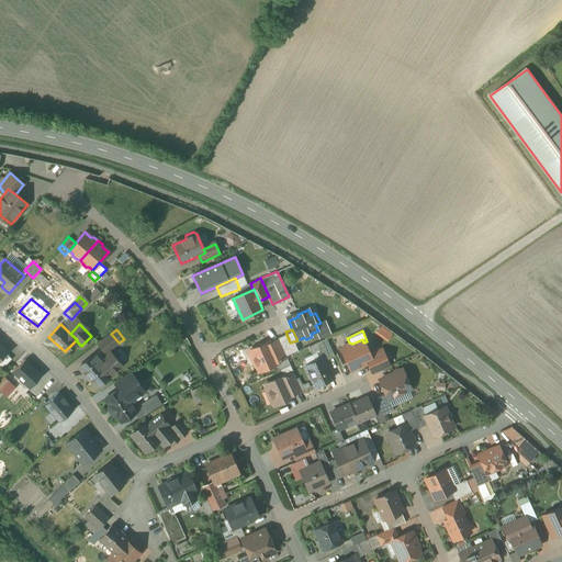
[(111,334),(98,344),(105,353),(119,343),(111,334)]
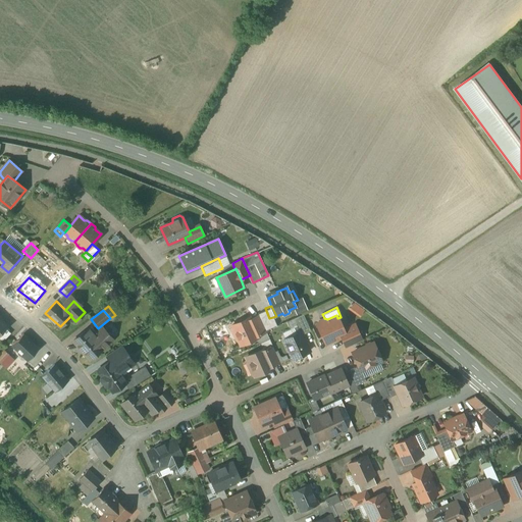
[(303,314),(294,318),(300,331),(301,331),(302,334),(311,330),(303,314)]
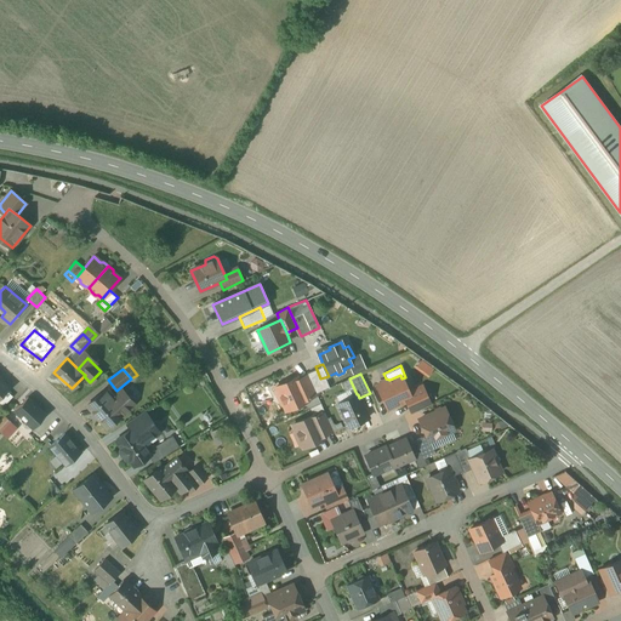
[(308,375),(297,380),(307,400),(317,396),(308,375)]
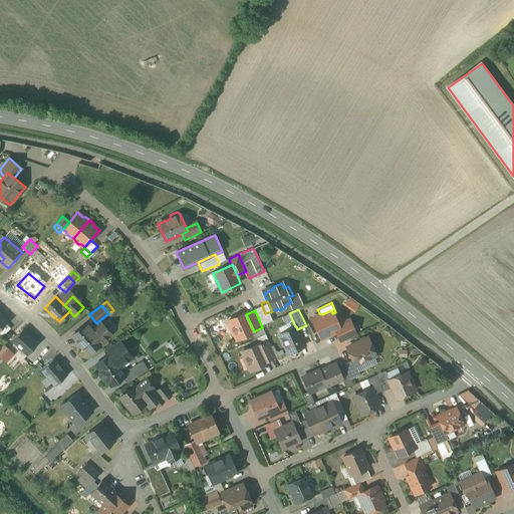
[(331,310),(322,314),(319,313),(315,315),(314,318),(313,318),(317,327),(316,328),(317,331),(319,332),(321,337),(336,331),(339,329),(337,324),(332,313),(331,310)]
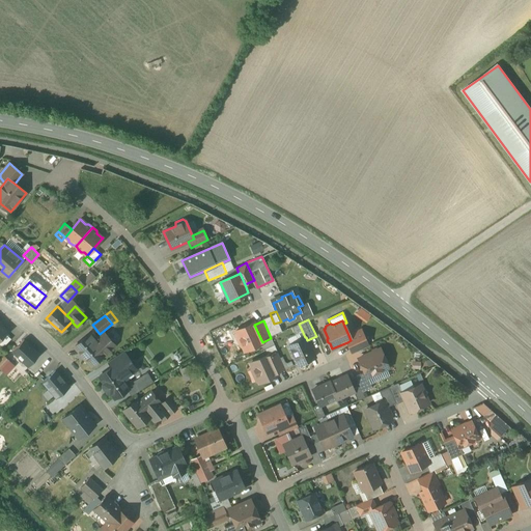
[(0,340),(8,332),(0,324),(0,340)]
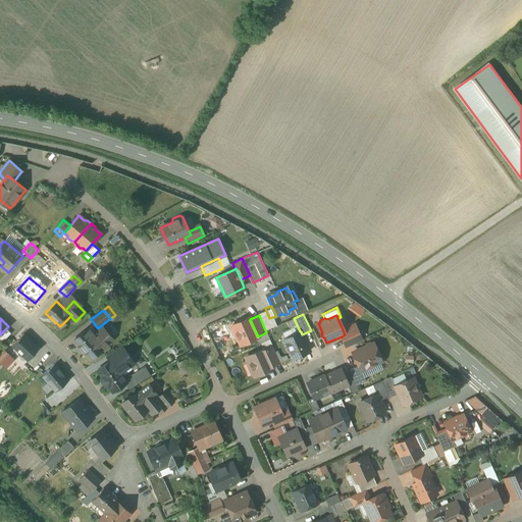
[(249,318),(232,325),(242,345),(258,337),(258,336),(250,319),(249,318)]
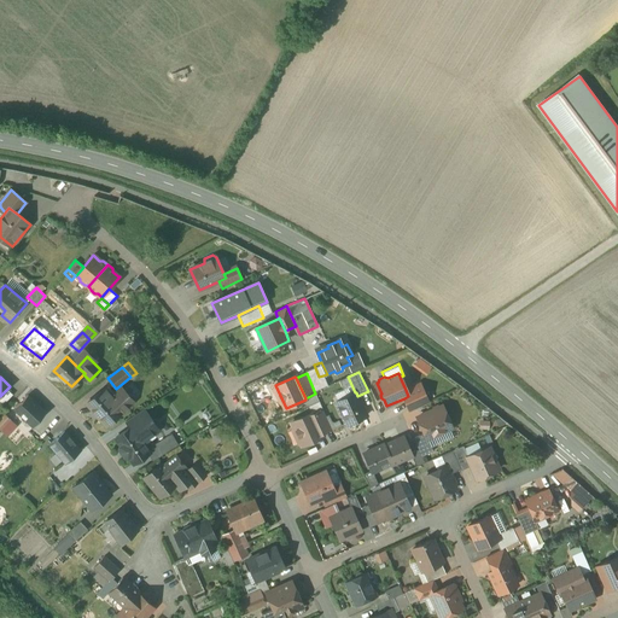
[(420,384),(406,390),(408,396),(404,398),(410,410),(427,402),(420,384)]
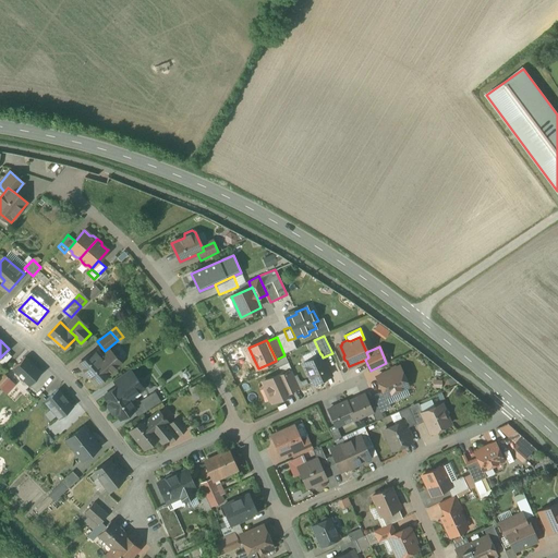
[(98,349),(93,353),(92,352),(79,364),(84,370),(84,372),(88,377),(91,377),(96,384),(121,362),(110,350),(104,355),(98,349)]
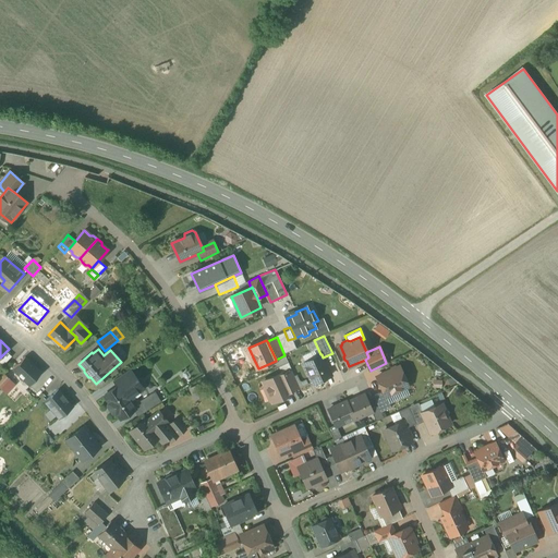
[(320,354),(303,363),(313,384),(331,375),(323,358),(322,354),(320,354)]
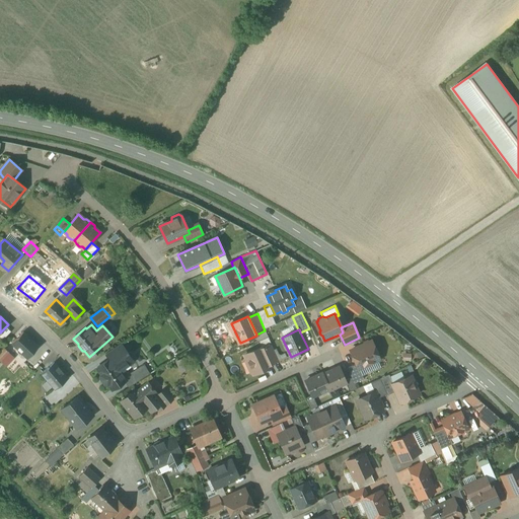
[(39,346),(23,332),(12,344),(27,358),(39,346)]
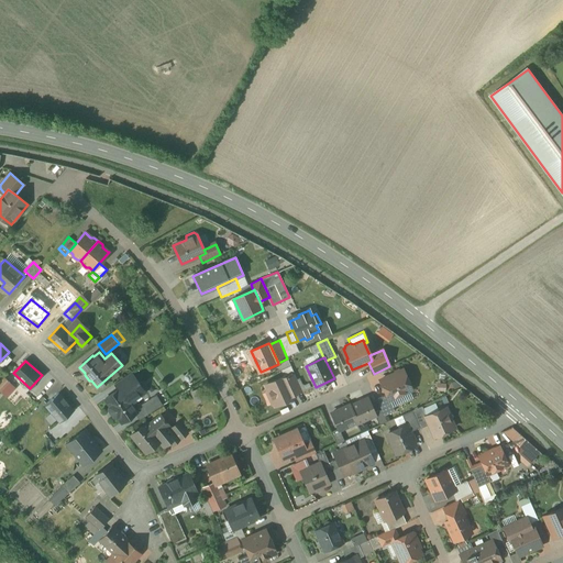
[(398,370),(395,372),(394,374),(381,381),(387,395),(389,399),(390,399),(411,389),(403,370),(401,371),(398,370)]
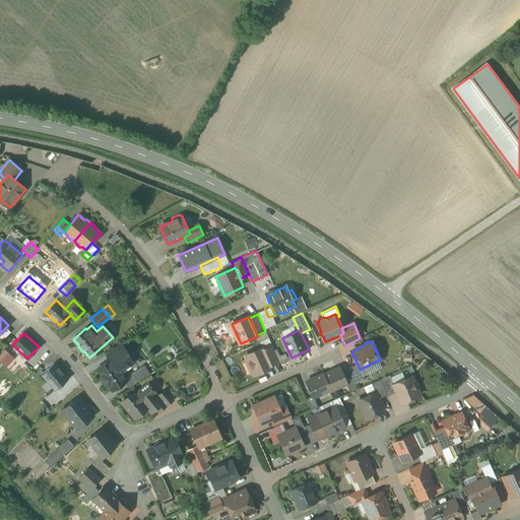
[(121,343),(106,353),(110,360),(125,348),(121,343)]
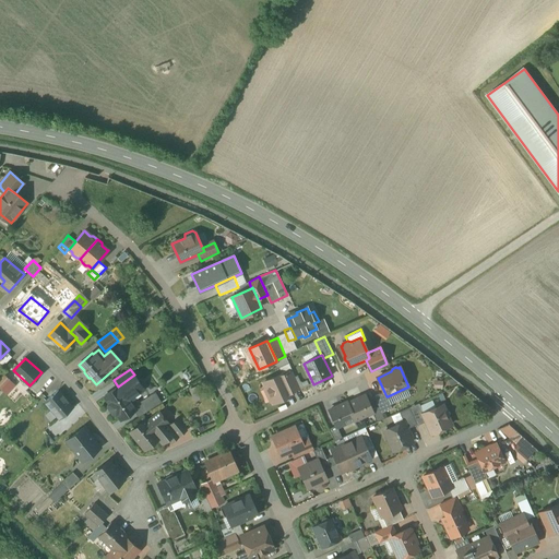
[(300,388),(293,370),(283,375),(290,392),(300,388)]
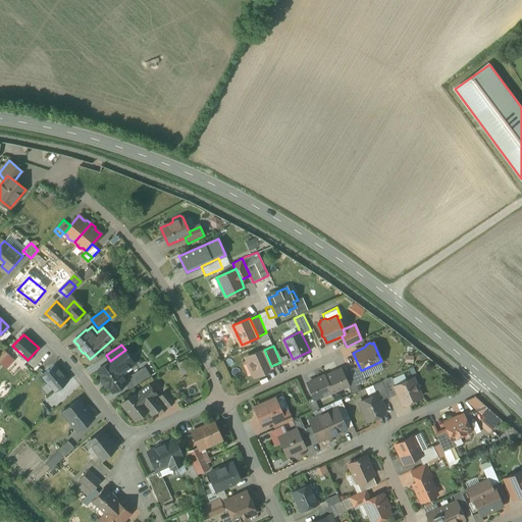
[(4,349),(0,353),(0,362),(1,364),(10,355),(4,349)]
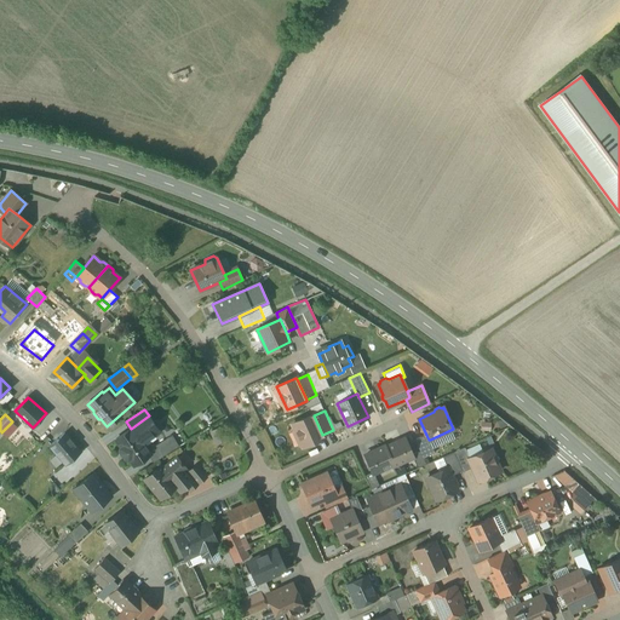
[(313,414),(293,424),(304,447),(323,437),(322,435),(314,415),(313,414)]
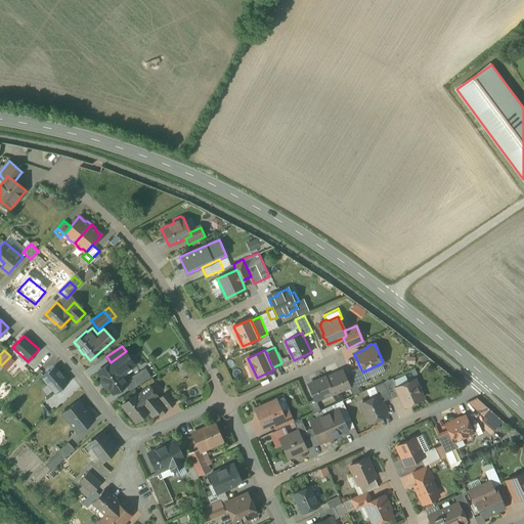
[(111,362),(98,370),(102,378),(101,379),(101,380),(106,387),(108,388),(110,387),(114,393),(127,384),(123,377),(132,370),(128,364),(123,356),(127,353),(126,351),(111,362)]
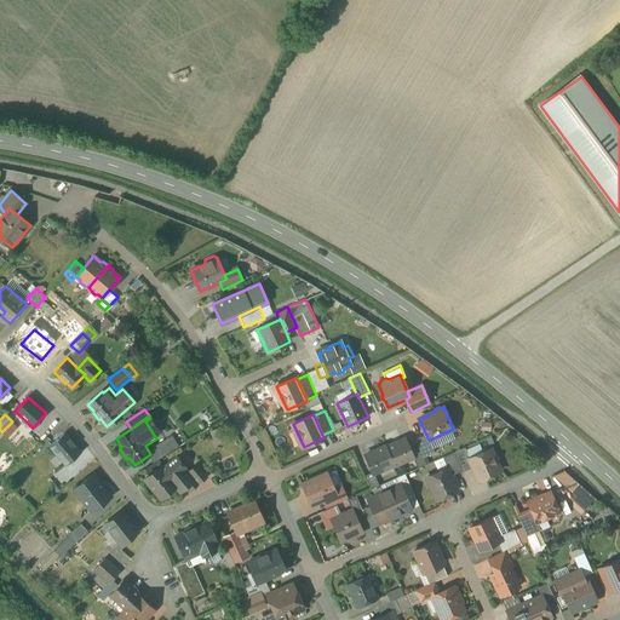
[(28,431),(18,442),(24,448),(34,437),(28,431)]
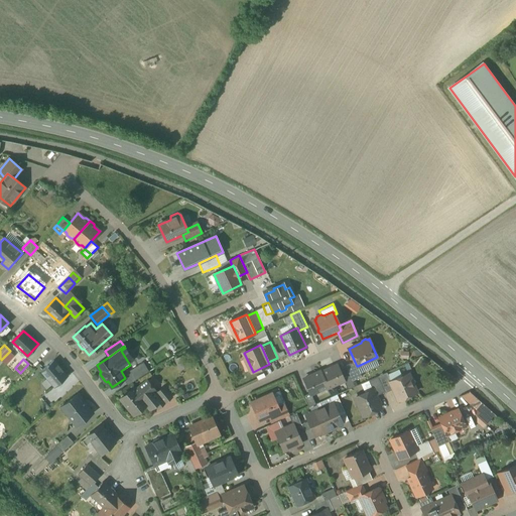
[(70,378),(53,360),(41,371),(56,389),(70,378)]
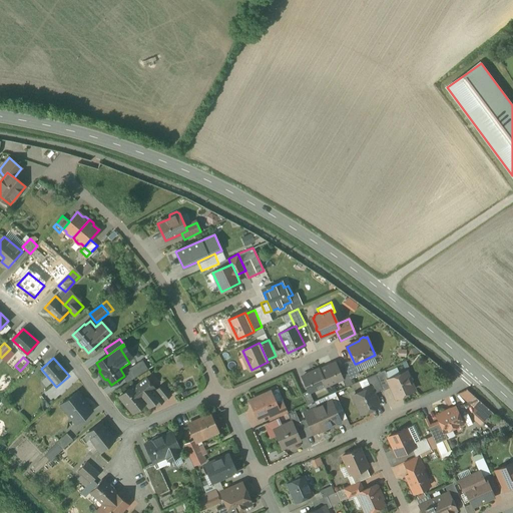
[(143,360),(129,369),(130,371),(134,378),(148,369),(143,360)]
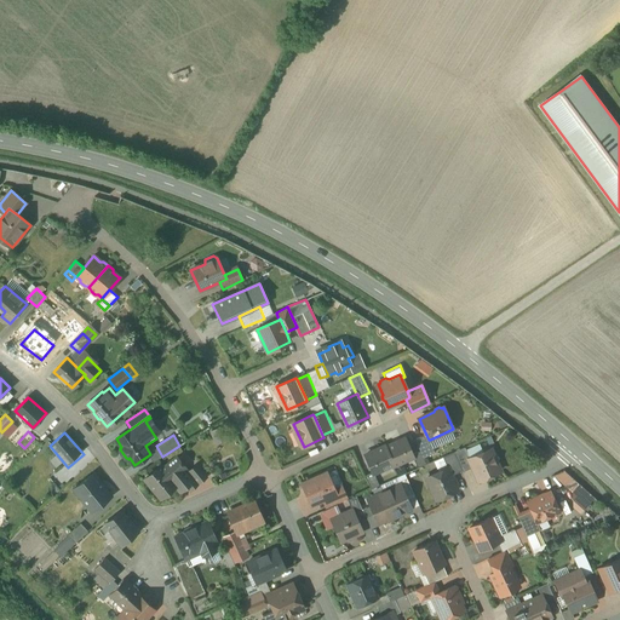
[(429,440),(426,435),(415,440),(420,451),(424,458),(435,453),(430,440),(429,440)]
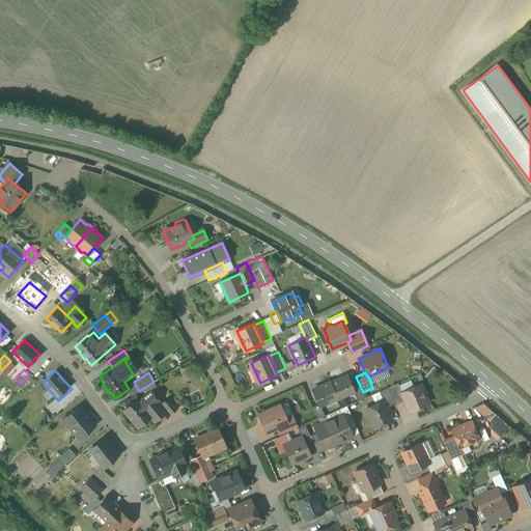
[(330,382),(312,389),(319,404),(319,406),(320,406),(336,398),(337,399),(354,392),(355,391),(354,389),(347,375),(330,383),(330,382)]
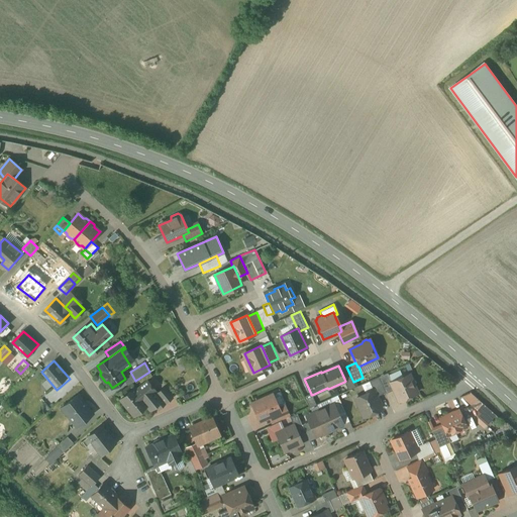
[(388,373),(379,377),(386,393),(386,394),(395,390),(391,382),(392,382),(388,373)]
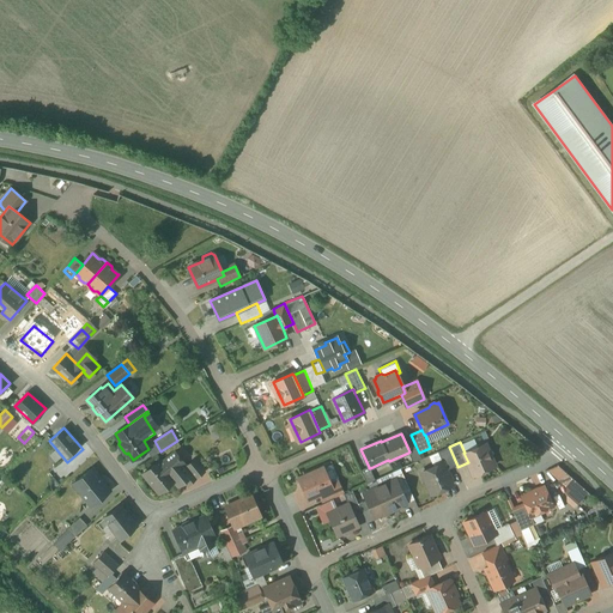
[(40,443),(29,453),(35,460),(46,450),(40,443)]
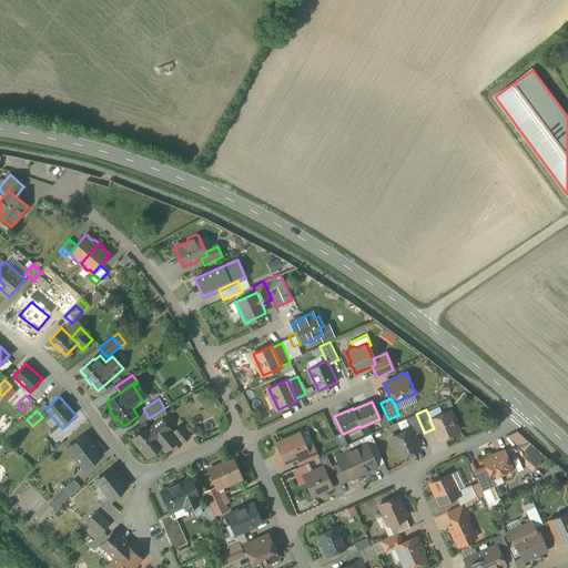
[(144,411),(138,416),(142,423),(149,418),(144,411)]
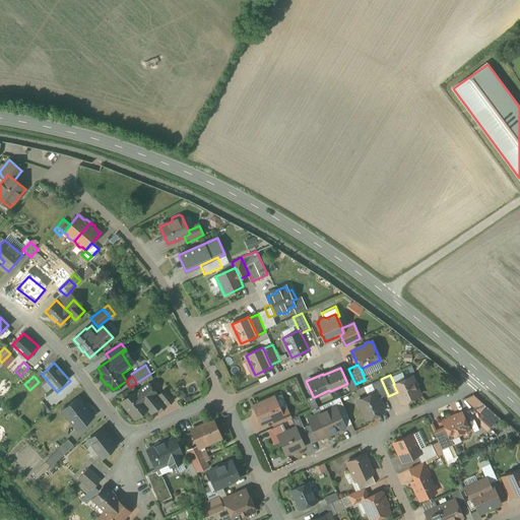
[(352,378),(346,381),(347,383),(346,384),(350,392),(358,389),(355,384),(352,378)]
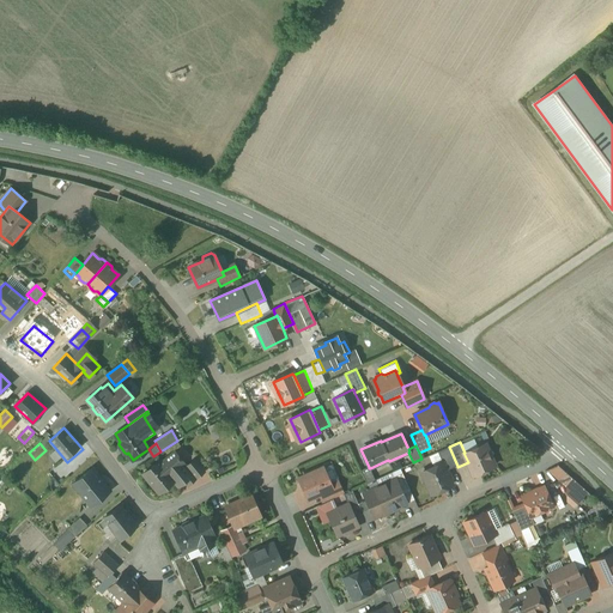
[(457,466),(449,447),(437,453),(442,463),(443,462),(447,471),(457,466)]
